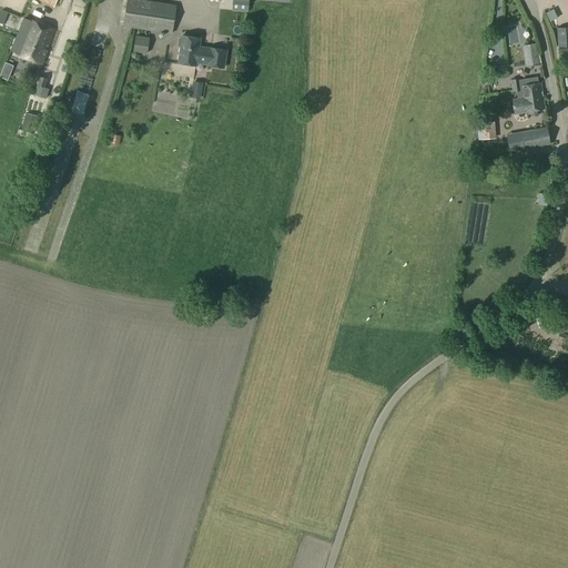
[(144,0),(127,0),(123,26),(171,33),(175,4),(144,0)]
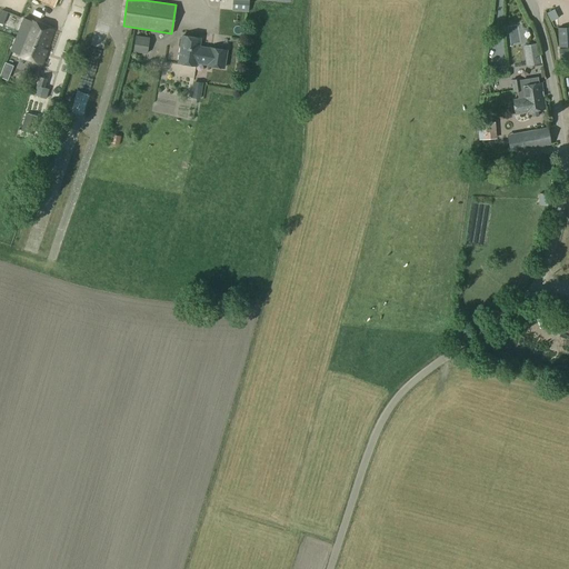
[(232,0),(232,11),(248,12),(248,0),(265,0),(290,2),(290,0),(232,0)]
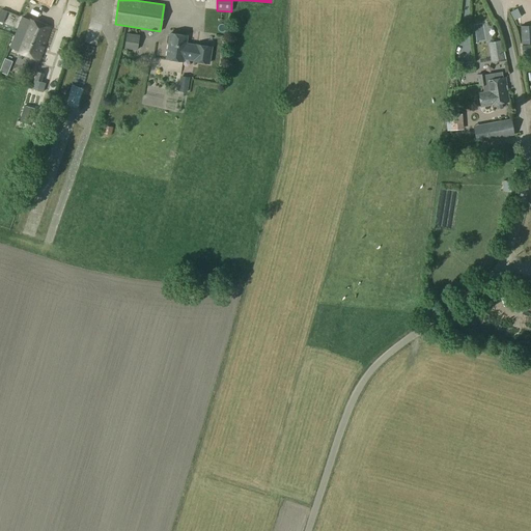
[(525,10),(515,12),(518,21),(527,19),(525,10)]
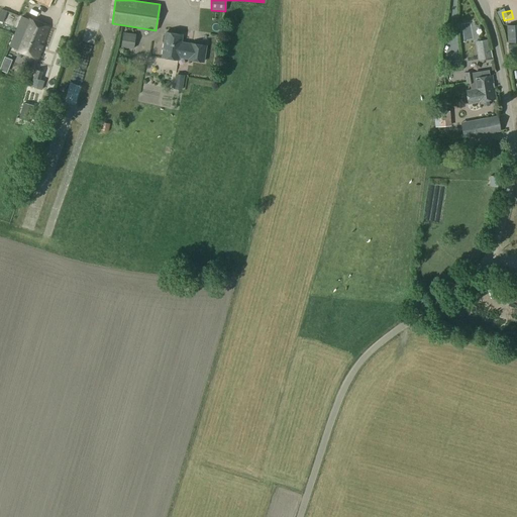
[(21,16),(10,45),(15,47),(15,49),(38,58),(42,45),(48,28),(43,26),(44,24),(27,18),(26,18),(21,16)]
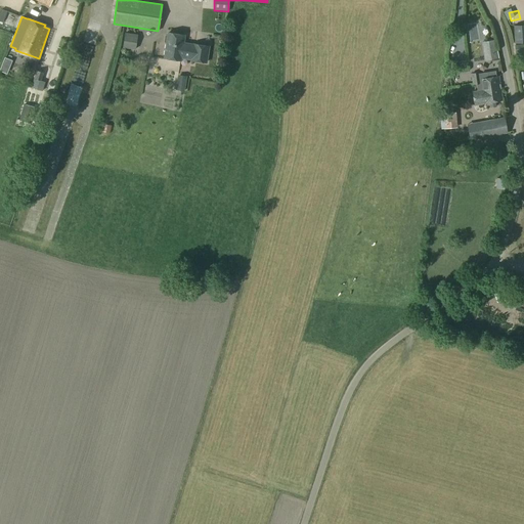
[(523,24),(513,26),(515,44),(523,42),(523,24)]
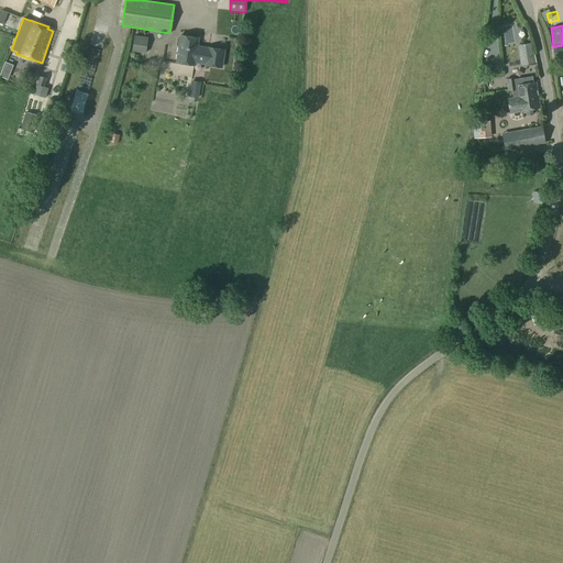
[(134,35),(132,52),(145,53),(147,37),(134,35)]
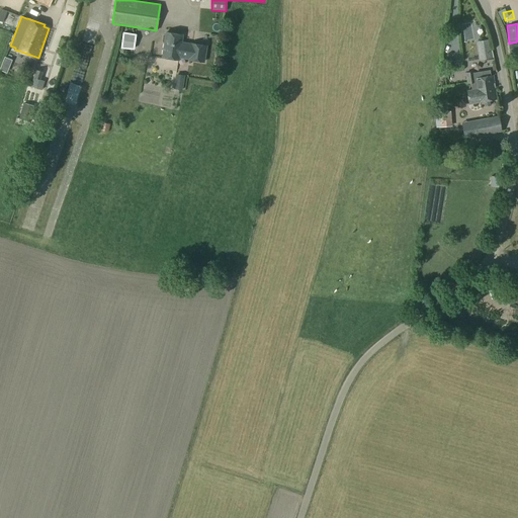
[(163,35),(162,41),(165,44),(162,58),(178,60),(179,57),(189,59),(189,60),(203,62),(206,46),(191,44),(191,45),(181,42),(182,34),(166,32),(166,34),(163,35)]
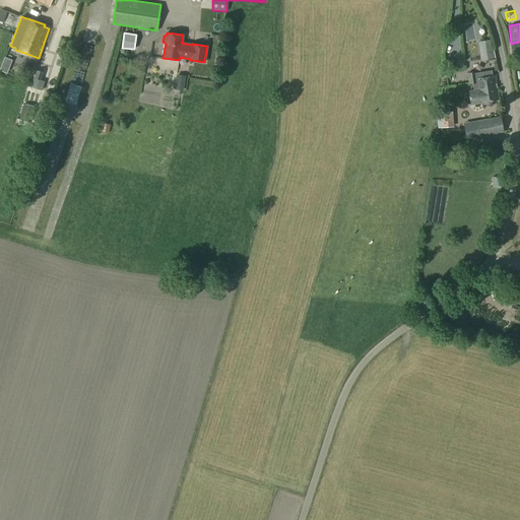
[(491,41),(481,43),(484,60),(494,58),(491,41)]
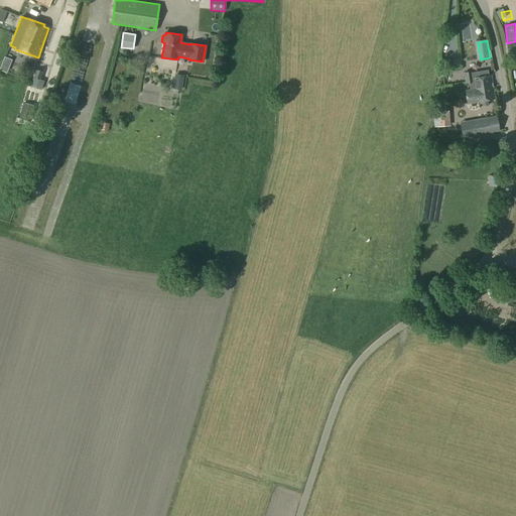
[(515,43),(507,44),(507,53),(515,52),(515,43)]
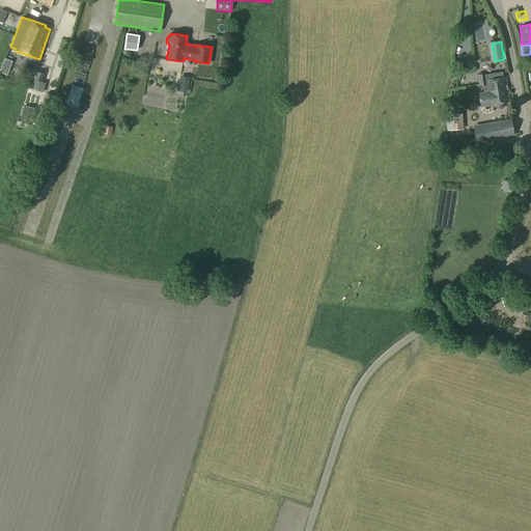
[(157,65),(177,68),(178,62),(158,59),(157,65)]
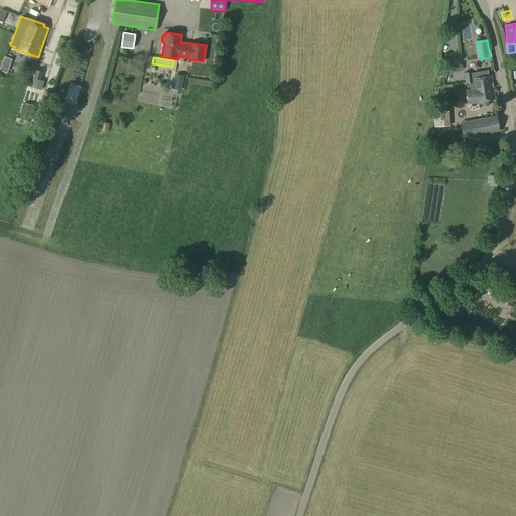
[(35,70),(32,78),(41,80),(43,72),(35,70)]
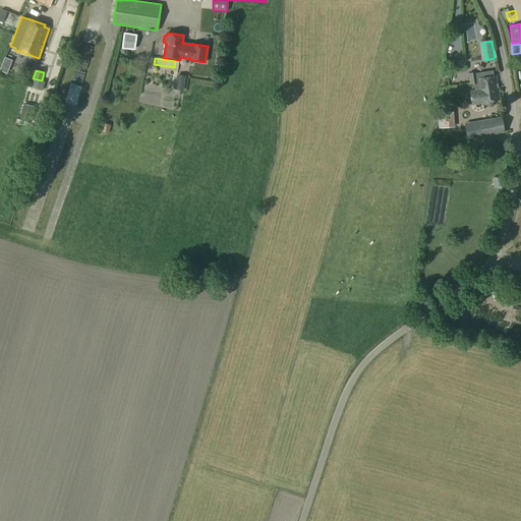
[(475,71),(468,72),(470,83),(474,82),(475,91),(477,90),(478,90),(478,91),(482,90),(482,89),(485,88),(485,92),(490,91),(498,90),(496,75),(494,75),(493,70),(476,73),(475,71)]
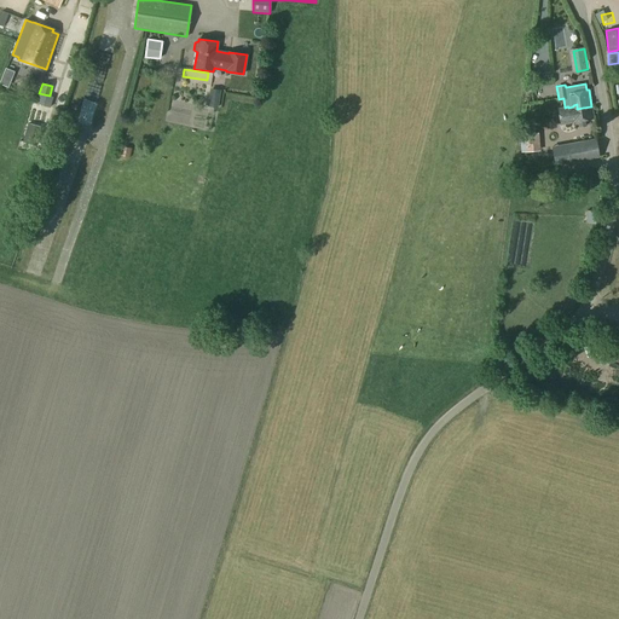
[(208,88),(204,105),(215,108),(219,91),(208,88)]
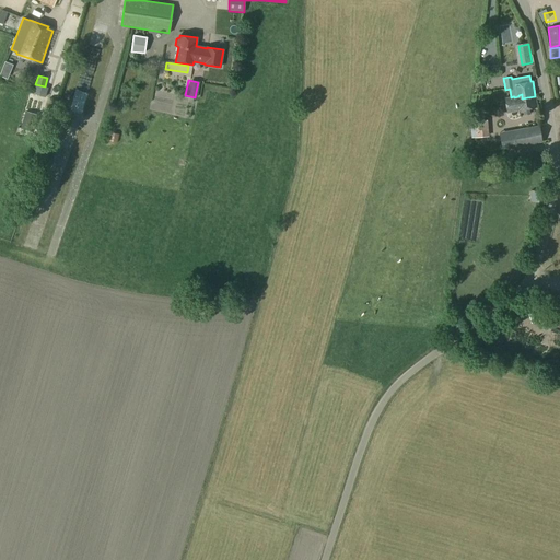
[(35,84),(33,91),(46,95),(48,88),(45,86),(35,84)]
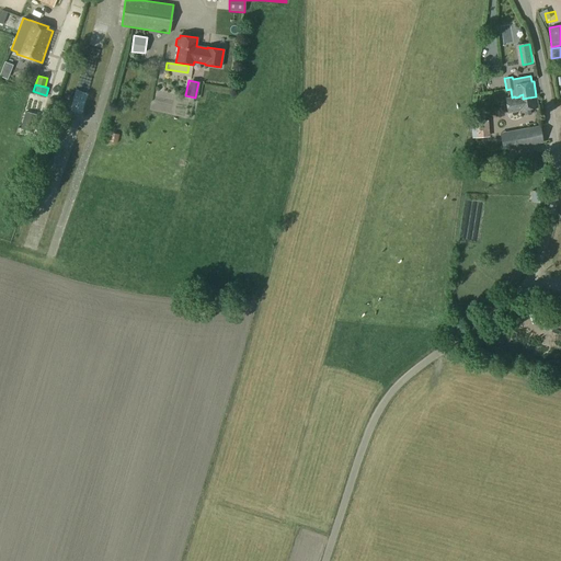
[(512,98),(506,99),(508,112),(538,107),(536,96),(528,98),(523,99),(523,94),(519,95),(519,96),(515,98),(515,96),(514,96),(512,98)]
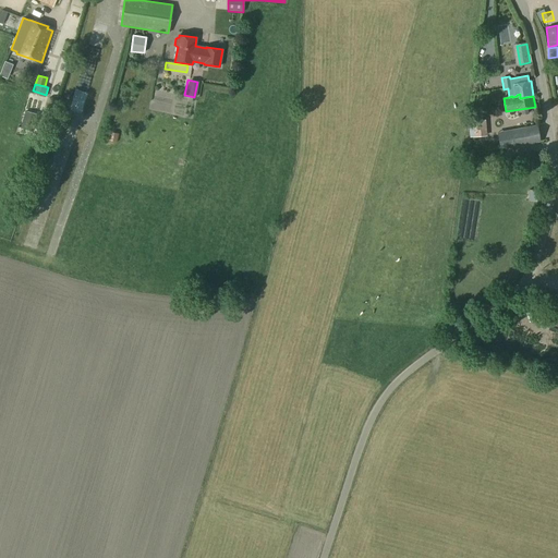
[(26,110),(21,128),(33,131),(38,114),(26,110)]
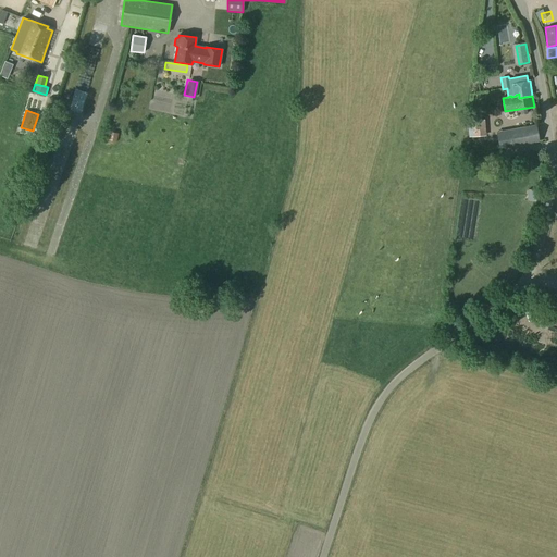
[(73,130),(82,132),(85,122),(76,120),(73,130)]
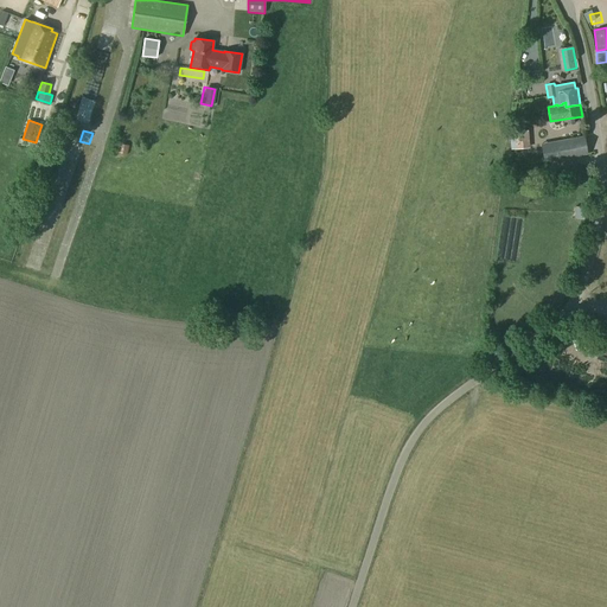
[(528,131),(515,132),(516,148),(529,147),(528,131)]
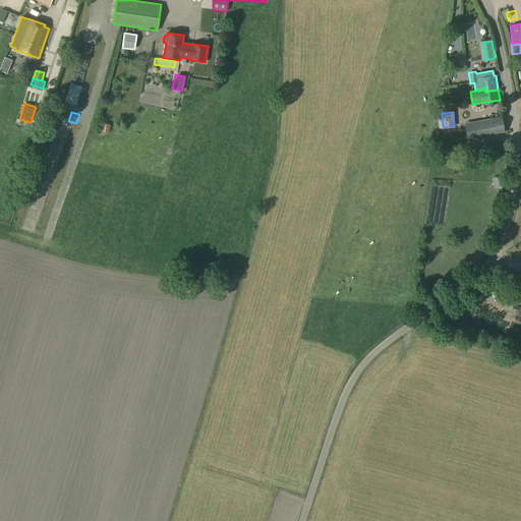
[(500,117),(465,123),(467,138),(503,132),(500,117)]
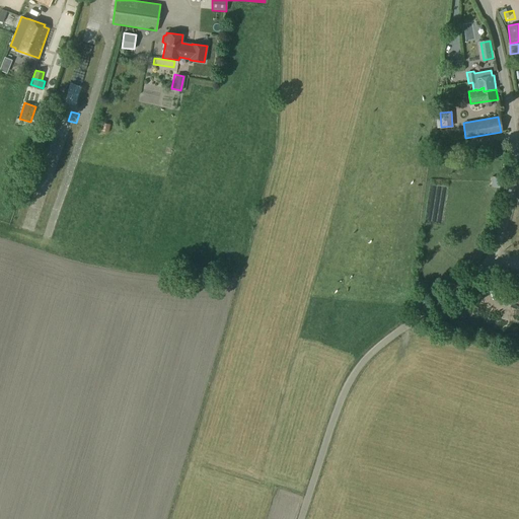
[(108,133),(110,125),(102,123),(100,131),(108,133)]
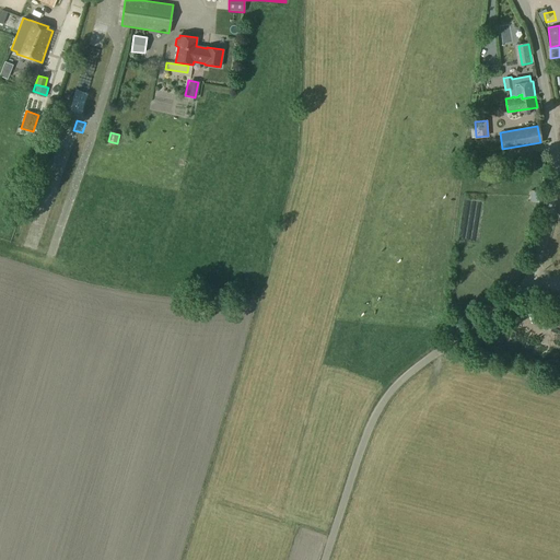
[(531,191),(529,202),(538,203),(538,191),(531,191)]
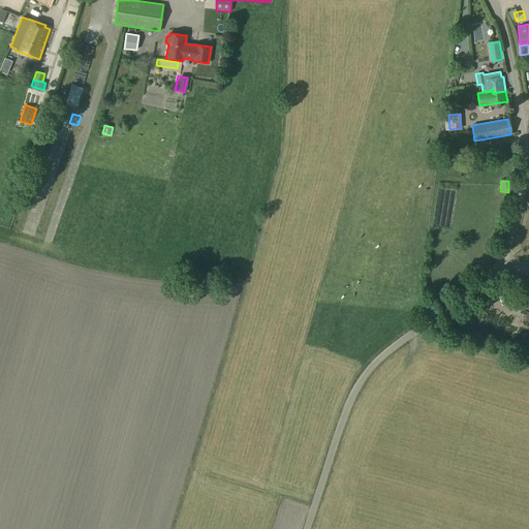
[(34,211),(32,220),(44,223),(47,214),(34,211)]
